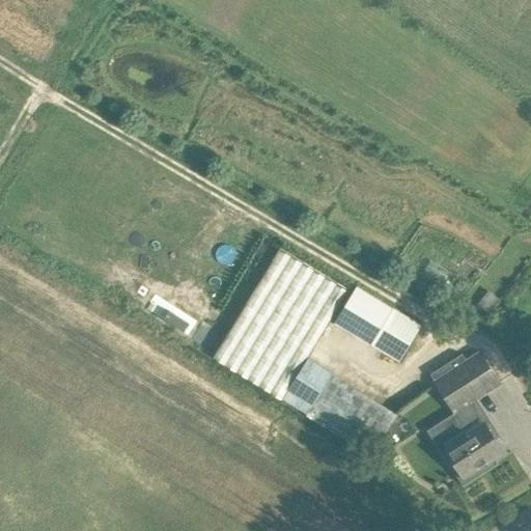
[(280,248),(215,358),(282,398),(306,358),(347,288),(280,248)]
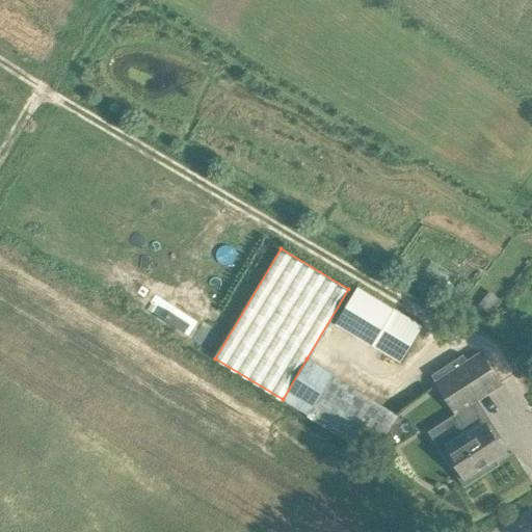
[(401,362),(423,326),(357,286),(336,322),(401,362)]
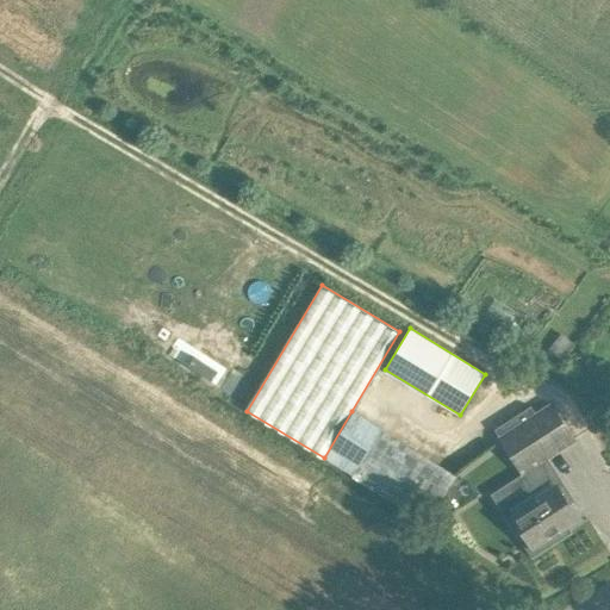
[(552,404),(499,437),(522,474),(524,473),(540,462),(576,440),(552,404)]
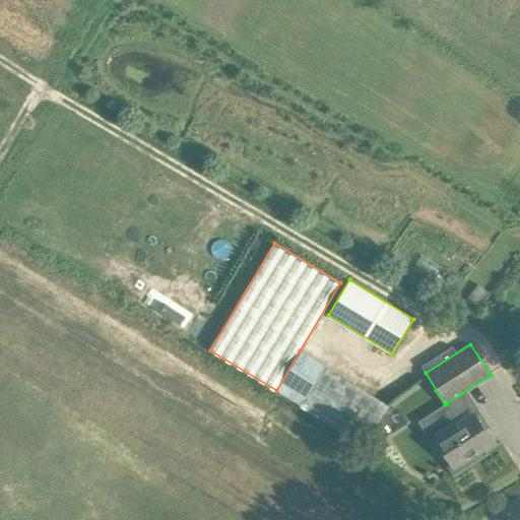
[(276,390),(342,430),(346,424),(368,436),(387,403),(300,350),(276,390)]
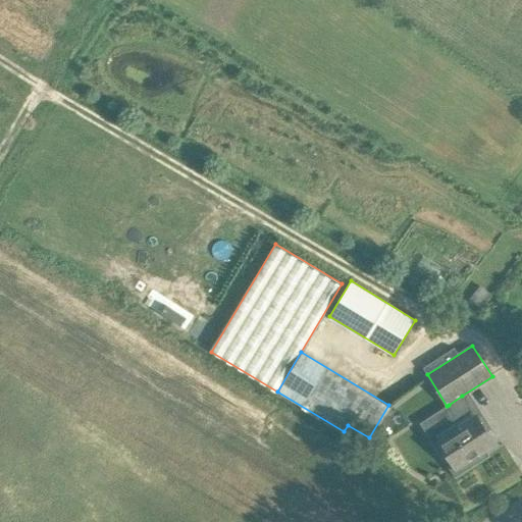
[(456,417),(433,432),(447,454),(442,456),(441,455),(440,455),(455,477),(457,476),(455,475),(485,456),(482,451),(493,444),(485,430),(490,428),(480,413),(475,416),(462,396),(449,405),(456,417)]
